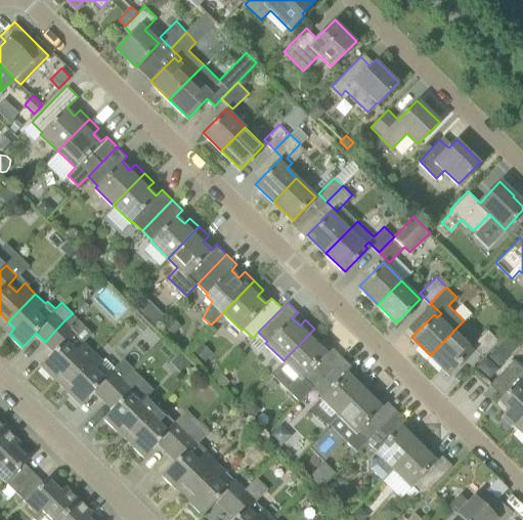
[(59,372),(67,379),(93,350),(83,340),(91,331),(73,313),(63,321),(45,342),(53,350),(40,364),(53,378),(59,372)]
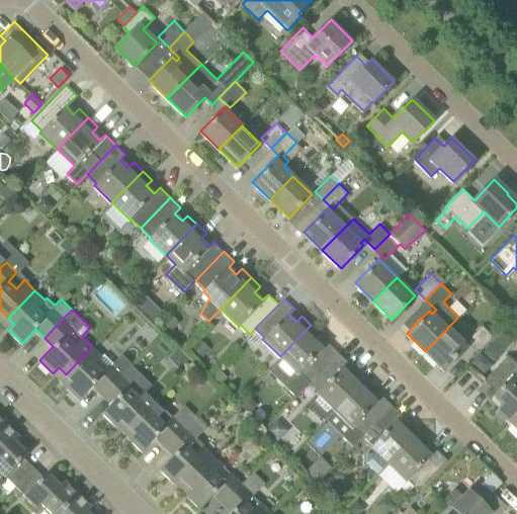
[(477,350),(492,334),(483,324),(467,341),(477,350)]
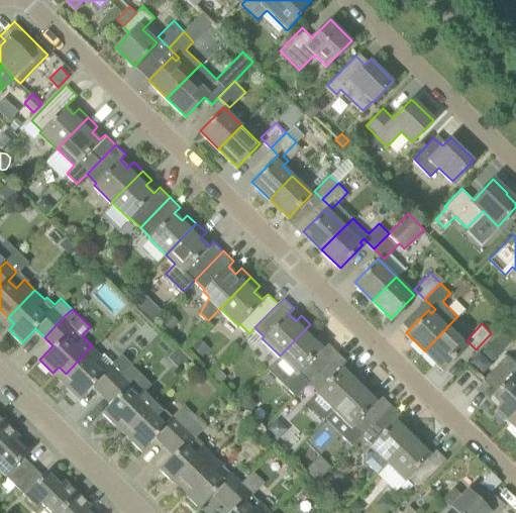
[(296,395),(309,381),(337,350),(327,340),(321,346),(314,339),(319,333),(310,324),(280,355),(297,372),(285,384),(296,395)]
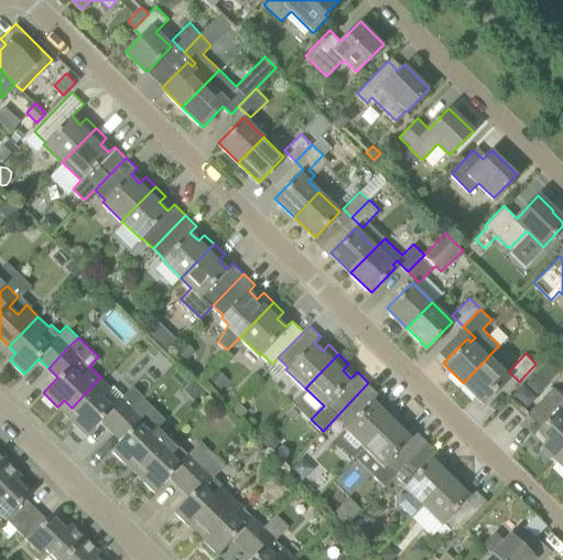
[(463,383),(483,402),(507,377),(487,358),(463,383)]
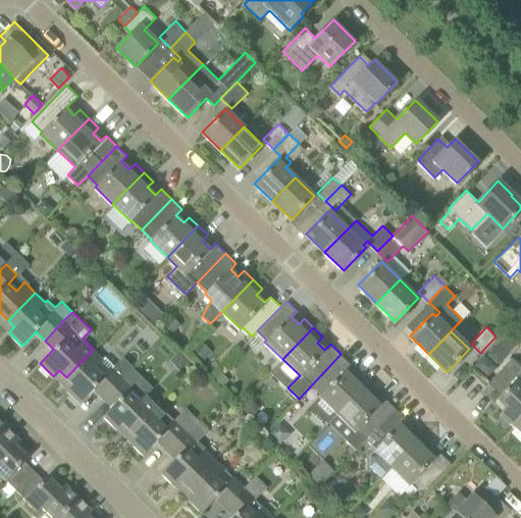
[(500,342),(488,354),(498,363),(510,351),(500,342)]
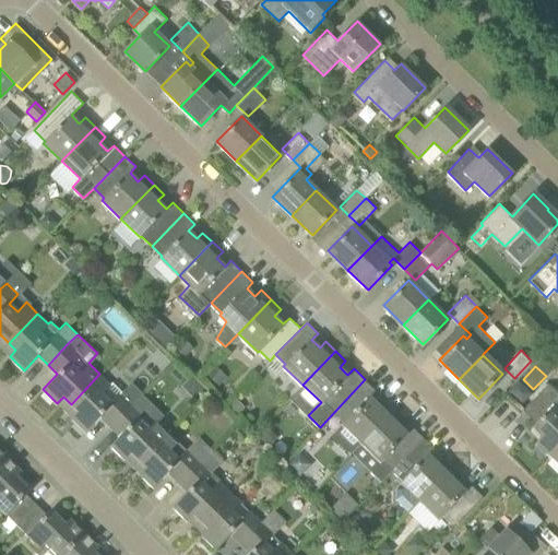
[(110,385),(99,374),(71,404),(78,411),(72,417),(86,432),(101,416),(110,426),(130,405),(119,394),(122,391),(114,381),(110,385)]
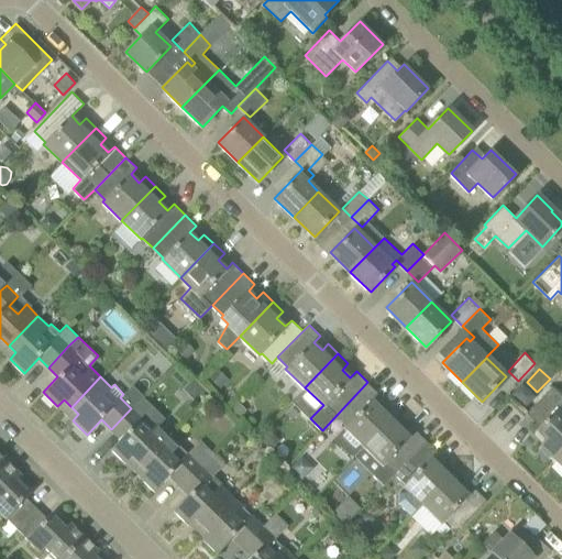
[(378,393),(367,382),(337,415),(346,425),(344,427),(364,446),(397,412),(387,402),(381,408),(373,399),(378,393)]
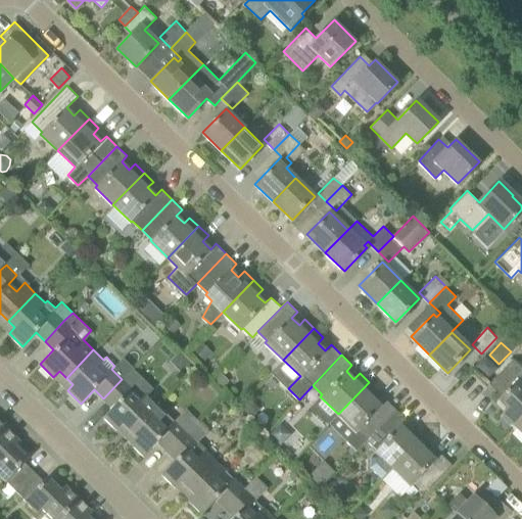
[(476,365),(489,378),(499,367),(485,355),(476,365)]
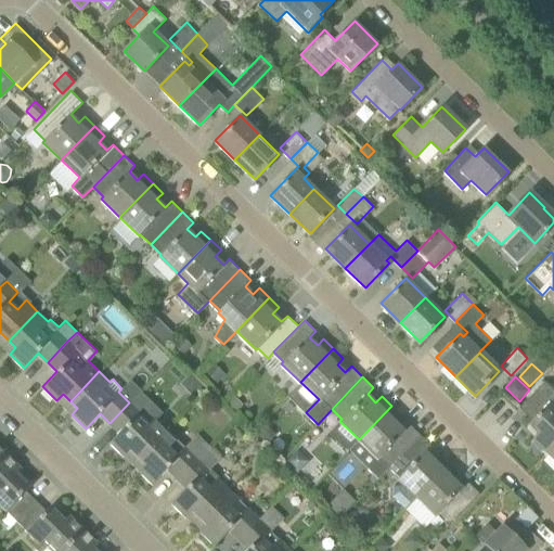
[(531,439),(545,453),(553,444),(553,391),(544,381),(533,391),(518,407),(532,420),(527,425),(537,434),(531,439)]
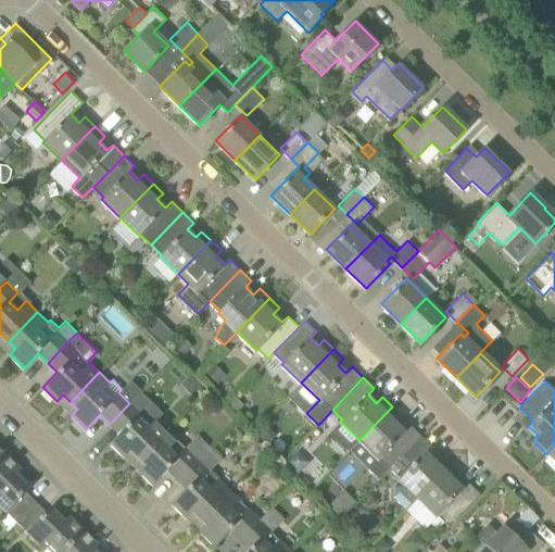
[(130,450),(138,458),(165,428),(155,417),(147,427),(136,416),(139,412),(129,403),(110,424),(120,433),(110,442),(124,456),(130,450)]
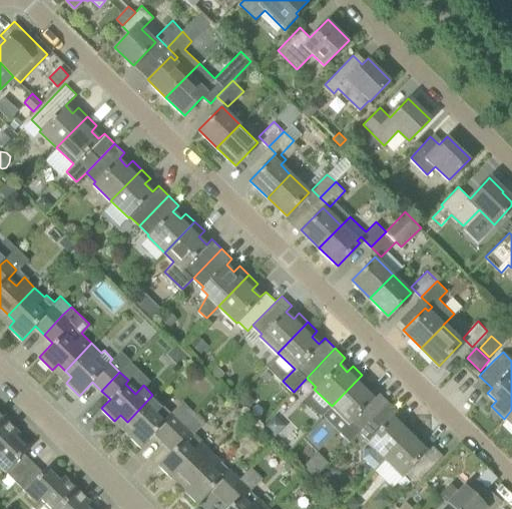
[(351,421),(360,429),(361,430),(389,401),(379,391),(373,397),(365,389),(371,384),(362,375),(332,406),(349,423),(351,421)]
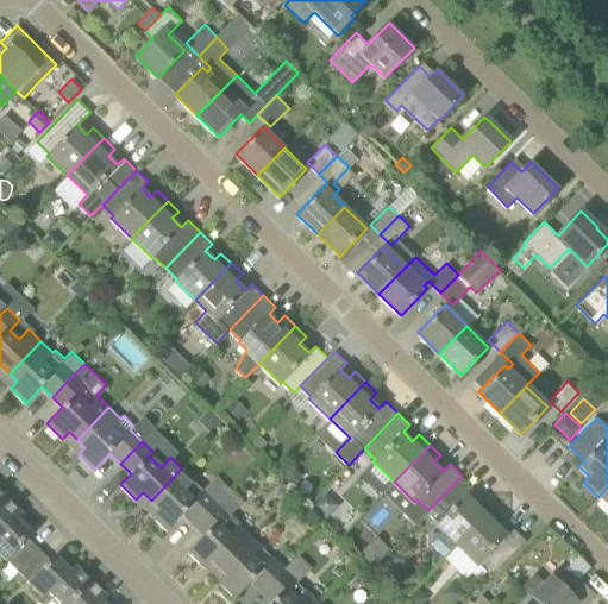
[(215,502),(181,469),(151,501),(158,508),(152,515),(168,530),(185,514),(194,523),(215,502)]
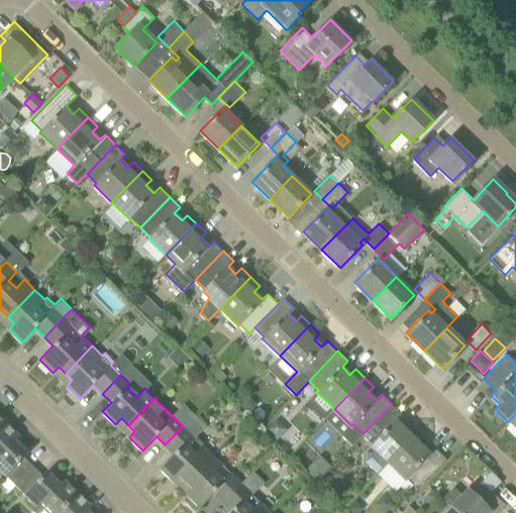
[(370,445),(371,445),(368,448),(367,459),(379,472),(388,463),(419,431),(410,422),(404,427),(396,420),(402,414),(392,404),(364,433),(373,442),(370,445)]
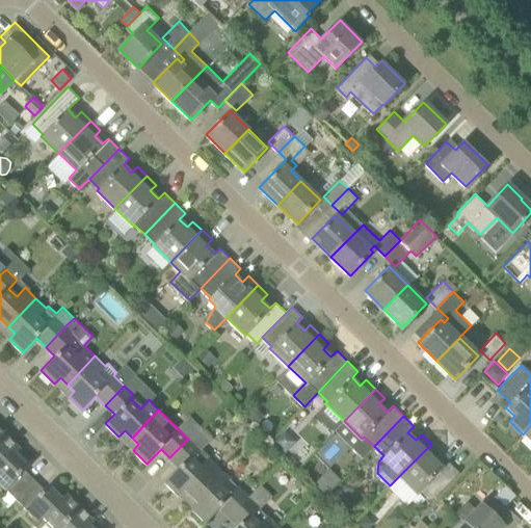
[(6,434),(0,440),(0,482),(16,498),(34,478),(24,469),(28,465),(15,451),(19,447),(6,434)]
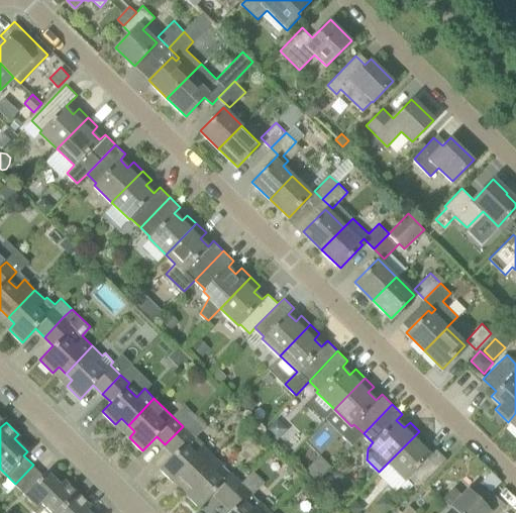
[(179,475),(186,482),(212,454),(202,445),(194,453),(186,445),(194,437),(183,426),(165,444),(174,453),(160,468),(173,481),(179,475)]
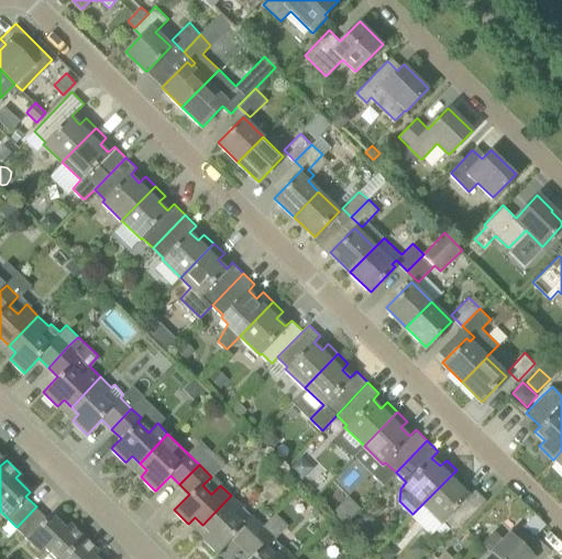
[(456,470),(422,504),(442,524),(444,521),(455,532),(486,500),(474,488),(469,494),(460,485),(466,479),(456,470)]
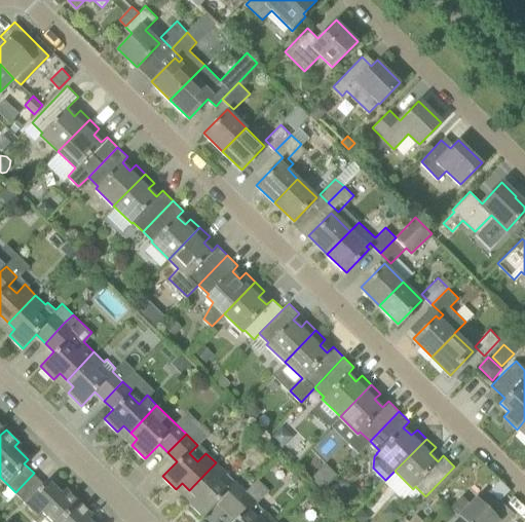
[(245,491),(234,481),(226,489),(217,481),(225,473),(216,462),(189,490),(195,496),(190,502),(203,516),(218,501),(226,511),(245,491)]
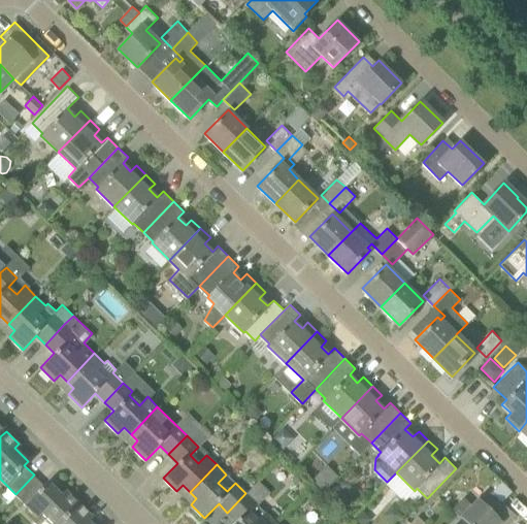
[(34,475),(15,494),(37,515),(32,519),(37,523),(58,523),(79,502),(66,490),(62,494),(48,481),(44,485),(34,475)]
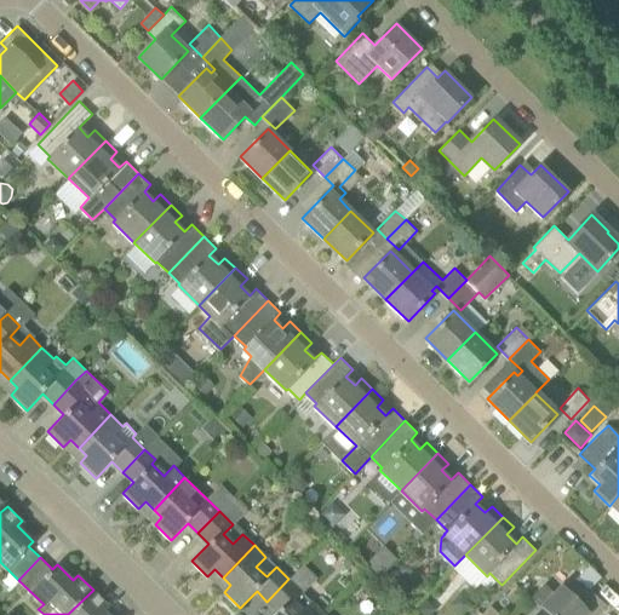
[(531,596),(542,607),(549,614),(596,614),(607,604),(577,576),(566,587),(563,585),(555,593),(544,582),(531,596)]
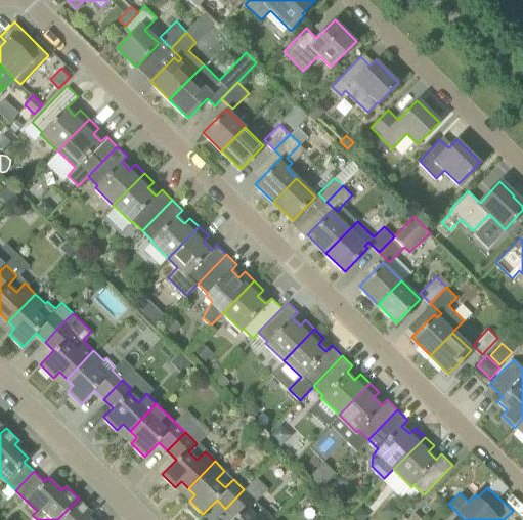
[(271,519),(273,519),(262,508),(255,516),(247,508),(255,501),(244,489),(225,509),(234,517),(231,519),(271,519)]
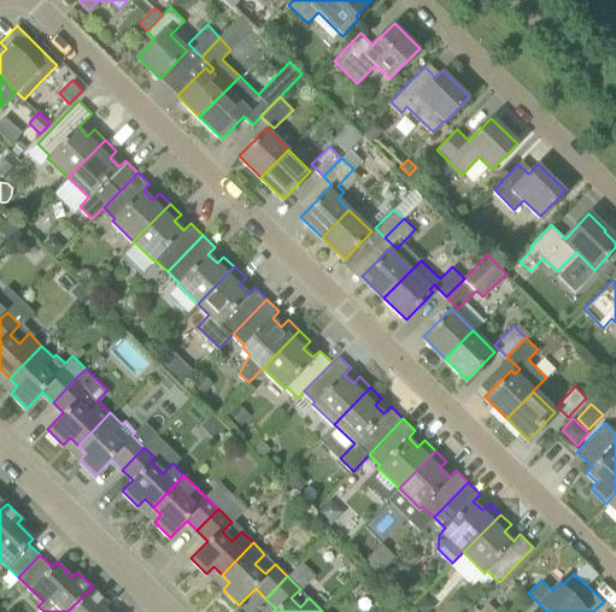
[(107,611),(103,607),(107,602),(93,587),(68,611),(107,611)]
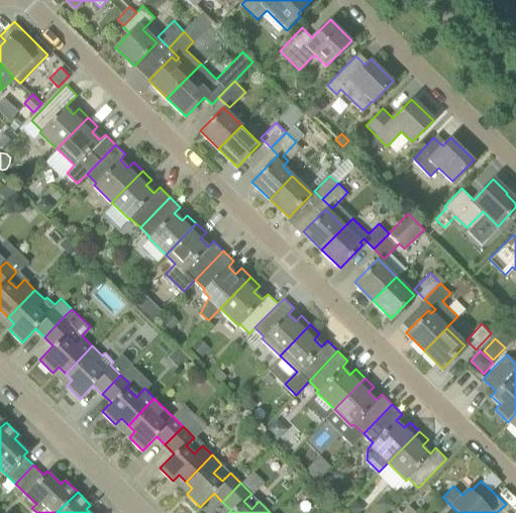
[(404,512),(418,512),(409,503),(402,511),(404,512)]
